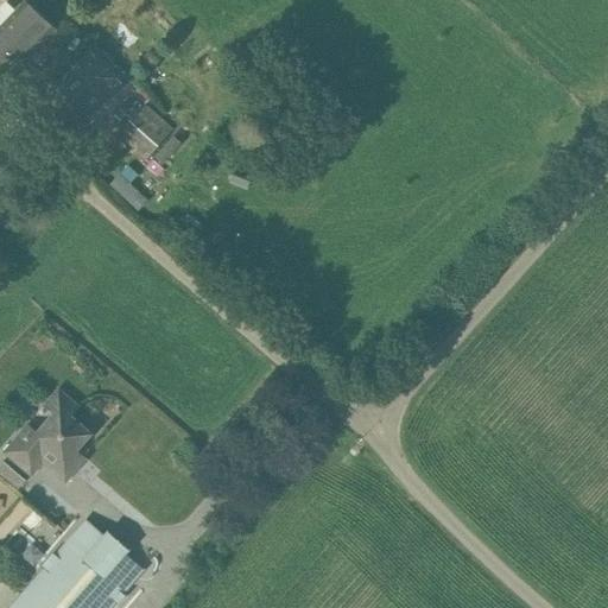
[(0,35),(26,59),(56,29),(26,0),(0,27),(0,35)]
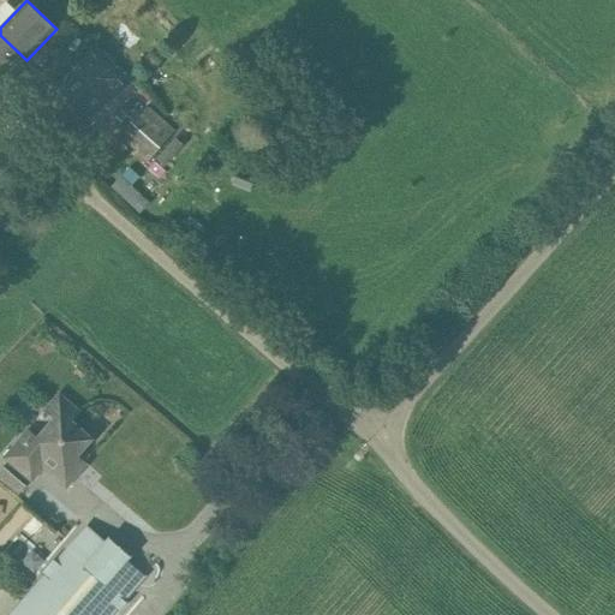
[(0,88),(27,60),(0,35),(0,88)]
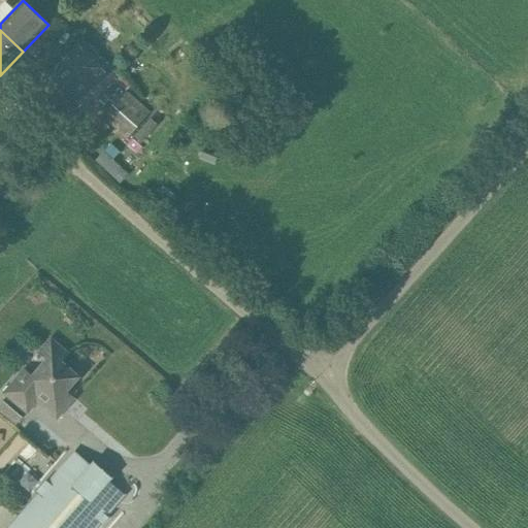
[(78,44),(27,95),(55,123),(106,72),(78,44)]
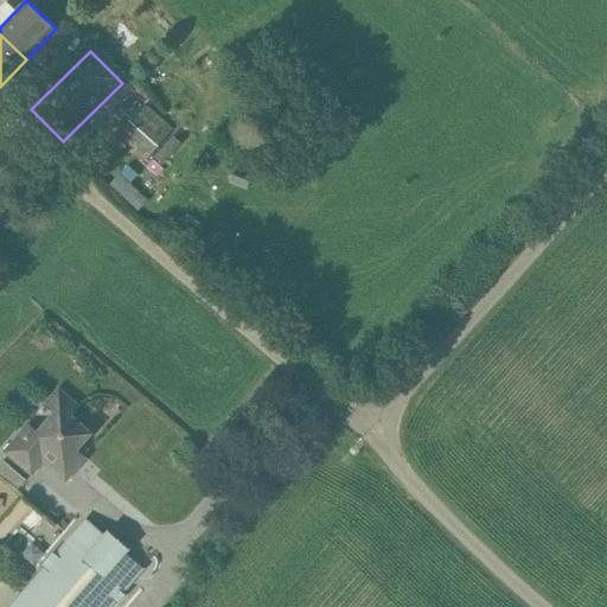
[(172,129),(144,104),(119,133),(147,159),(172,129)]
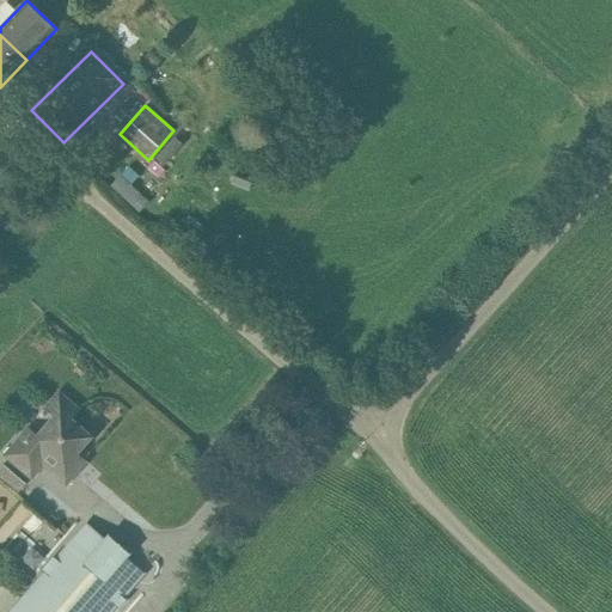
[(184,145),(175,136),(155,158),(165,166),(184,145)]
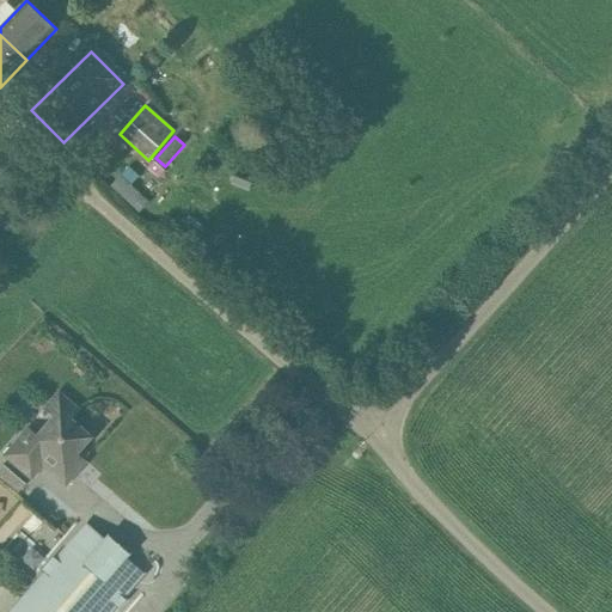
[(31,427),(7,456),(22,467),(34,456),(43,464),(48,467),(66,483),(78,470),(86,460),(77,452),(90,436),(71,420),(79,410),(59,393),(44,410),(53,417),(40,434),(31,427)]
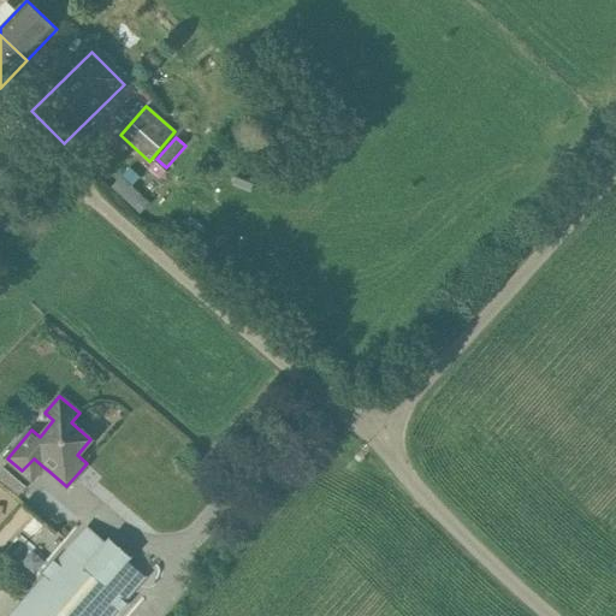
[(88,527),(10,615),(111,615),(146,576),(88,527)]
